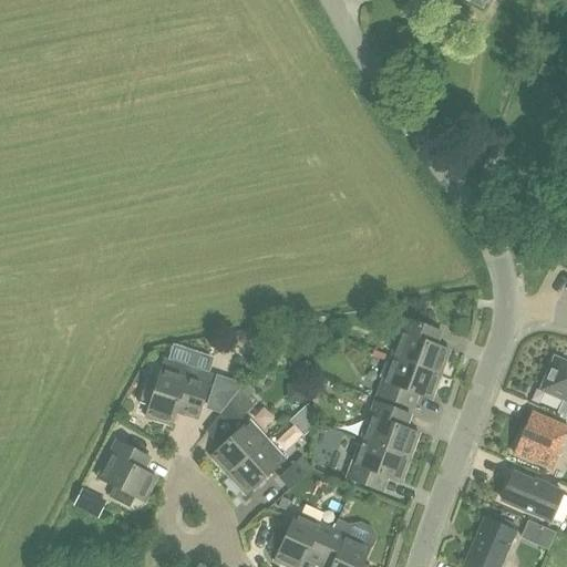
[(536,74),(553,80),(556,70),(540,64),(536,74)]
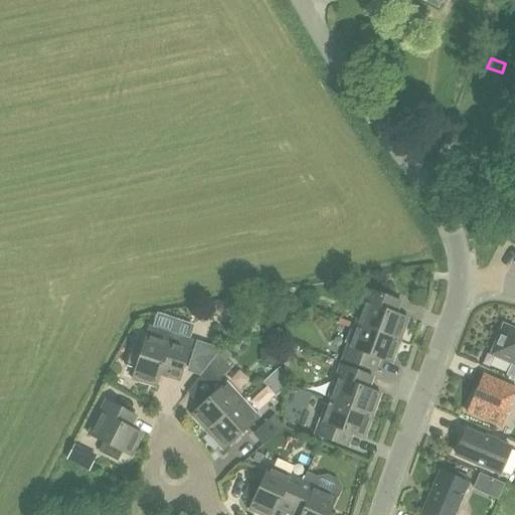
[(359,327),(399,341),(407,319),(389,312),(393,300),(367,290),(355,325),(359,327)]
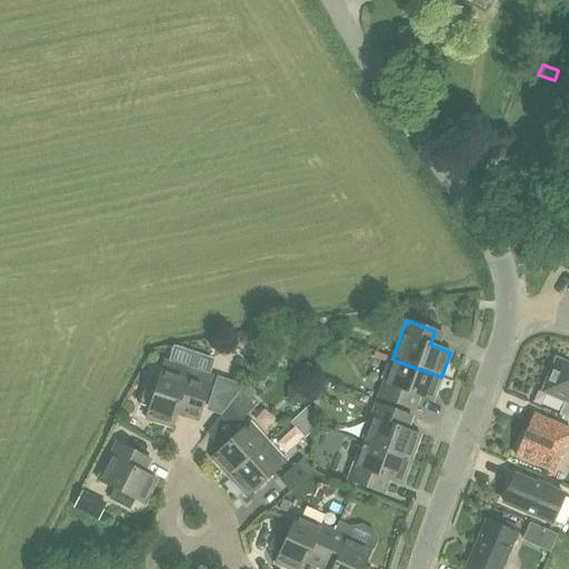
[(432,401),(441,377),(397,361),(392,359),(378,397),(407,408),(412,393),(432,401)]
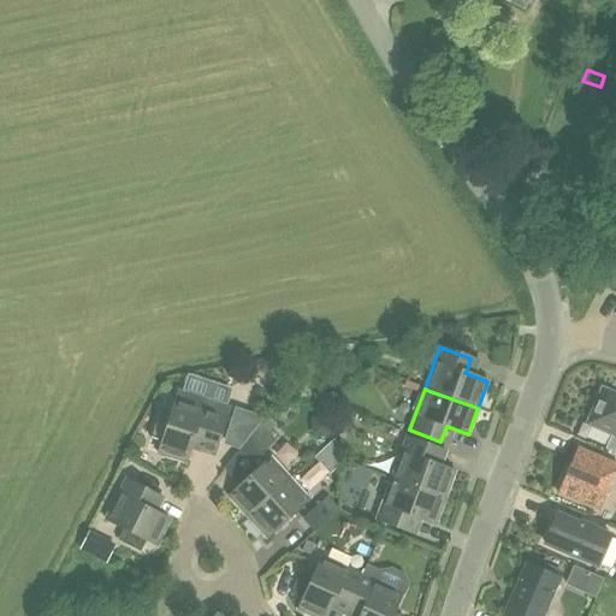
[(167,424),(157,420),(150,438),(161,442),(158,454),(185,463),(190,450),(213,458),(217,448),(230,407),(179,390),(167,424)]
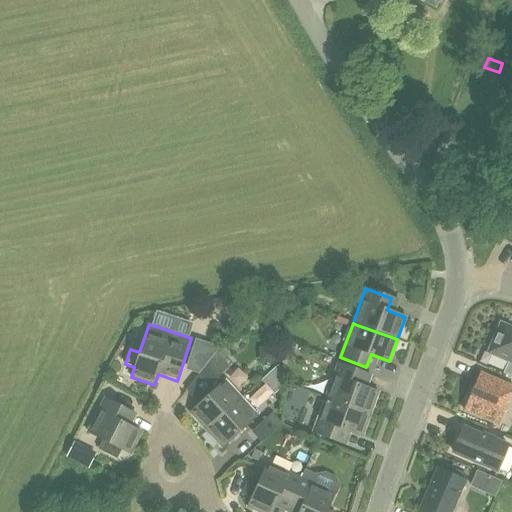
[(511,329),(501,325),(489,353),(509,361),(504,373),(503,374),(511,377),(511,329)]
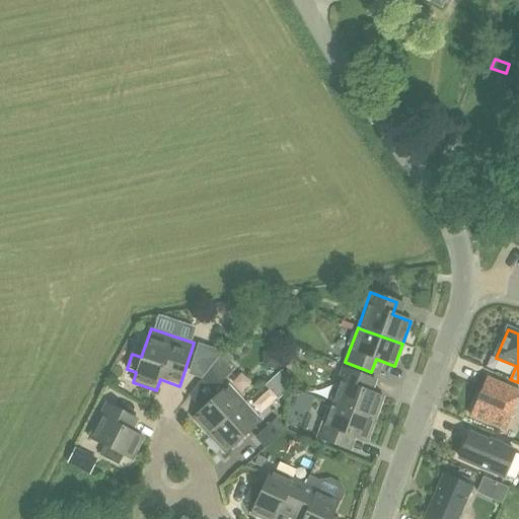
[(211,389),(231,371),(219,358),(202,379),(211,389)]
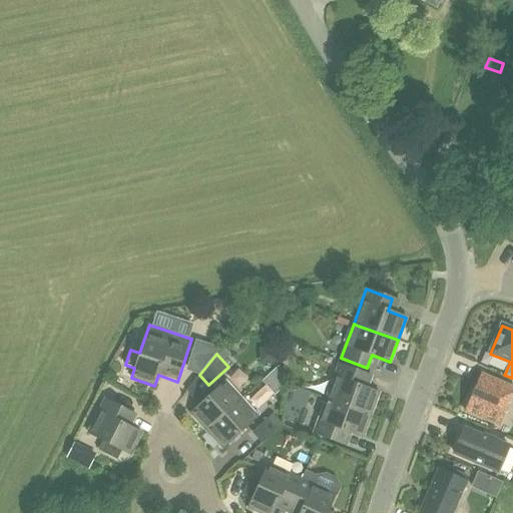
[(326,399),(371,415),(379,393),(360,386),(365,374),(339,364),(326,399)]
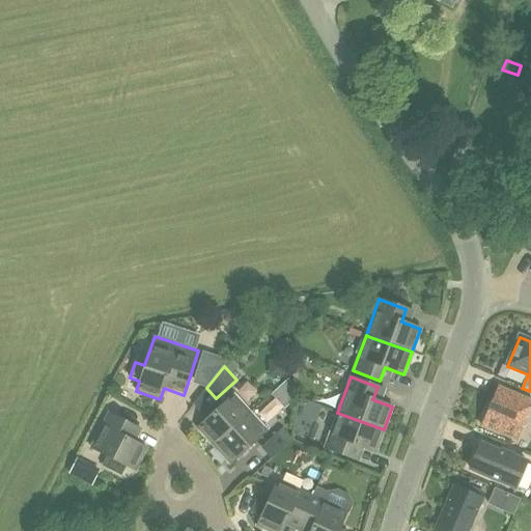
[(287,380),(271,395),(284,410),(292,402),(289,382),(287,380)]
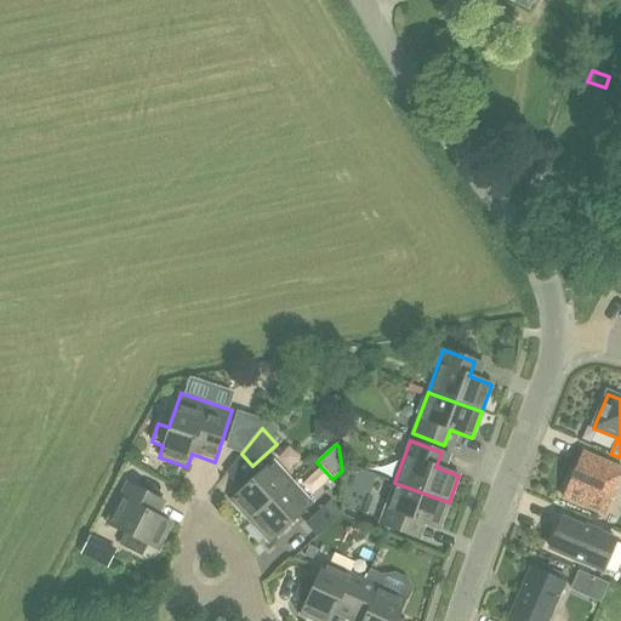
[(564,497),(605,514),(620,472),(620,468),(582,454),(564,497)]
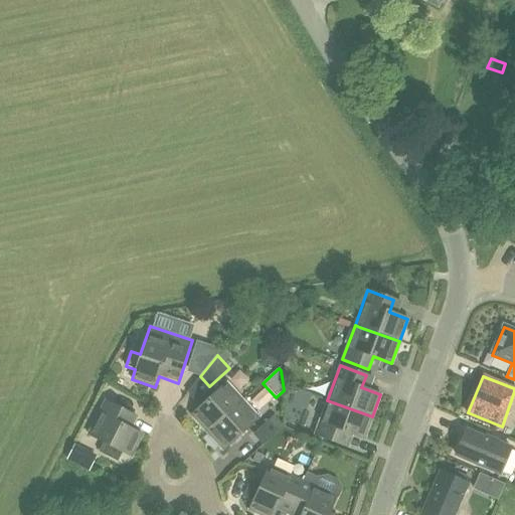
[(224,416),(242,400),(226,383),(191,415),(207,433),(224,416)]
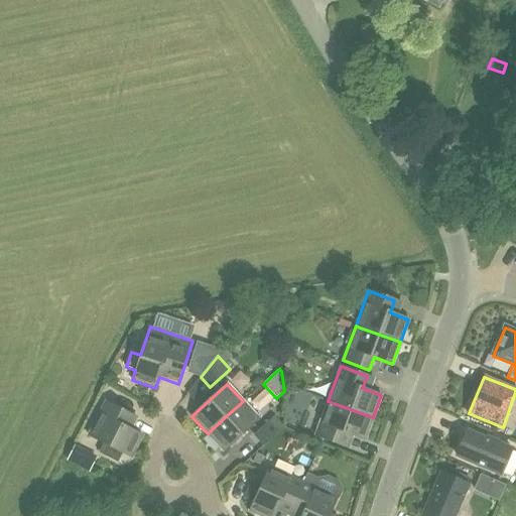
[(259,418),(243,401),(225,417),(208,433),(224,450),(259,418)]
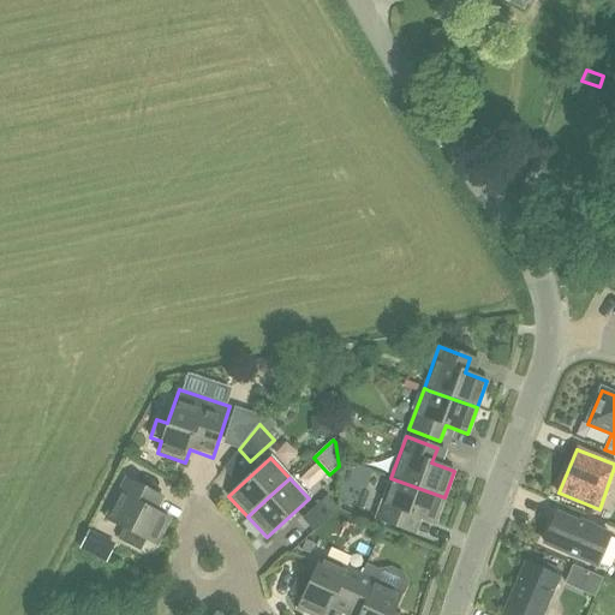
[(435,524),(445,497),(390,478),(376,519),(407,531),(412,515),(435,524)]
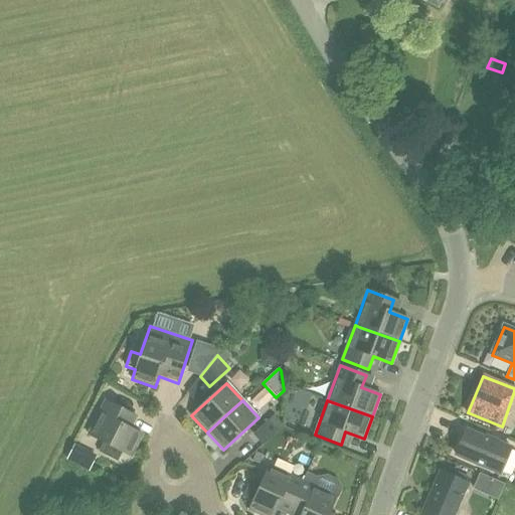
[(117,461),(122,452),(131,457),(142,435),(132,430),(138,417),(130,413),(106,401),(89,435),(108,445),(103,454),(117,461)]
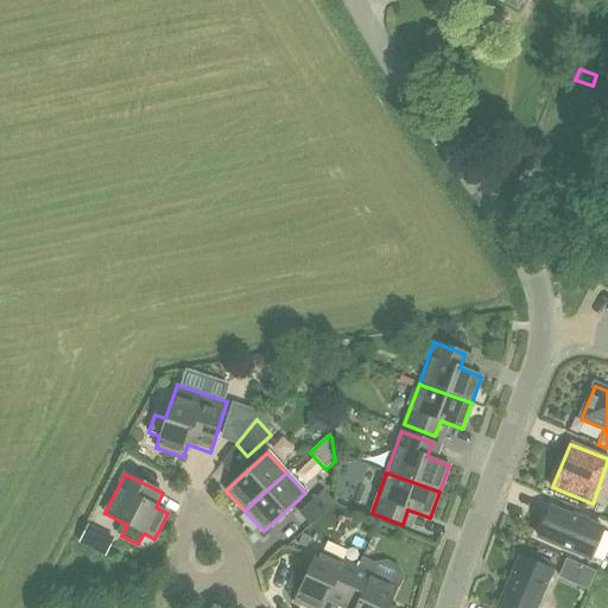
[(334,504),(323,492),(299,513),(310,525),(334,504)]
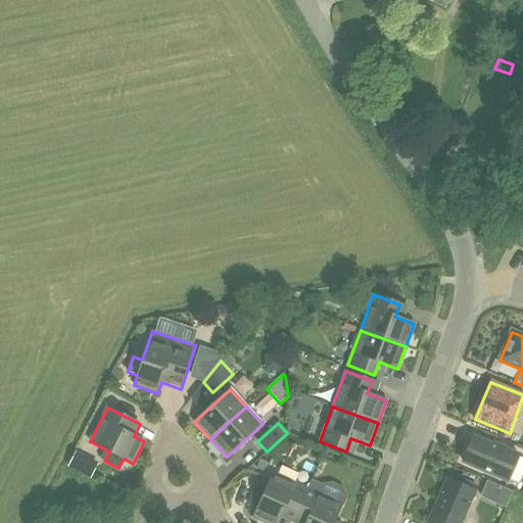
[(510,481),(520,456),(506,450),(474,437),(464,462),(510,481)]
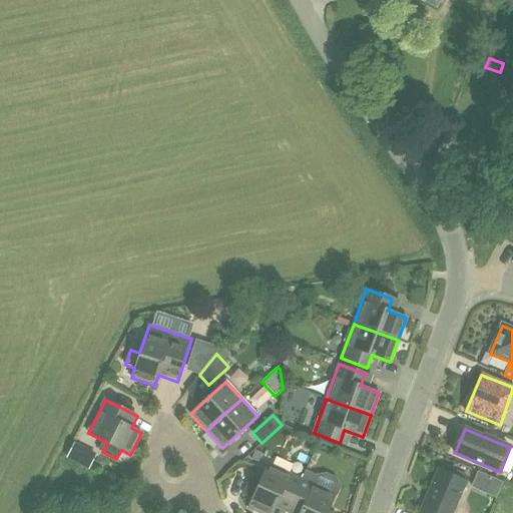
[(75,460),(83,445),(72,439),(65,454),(75,460)]
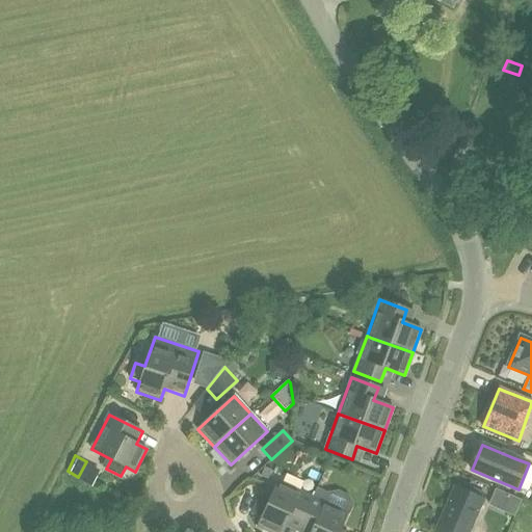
[(282,531),(289,519),(300,524),(313,498),(277,482),(268,502),(259,498),(251,513),(262,517),(257,527),(268,531),(282,531)]
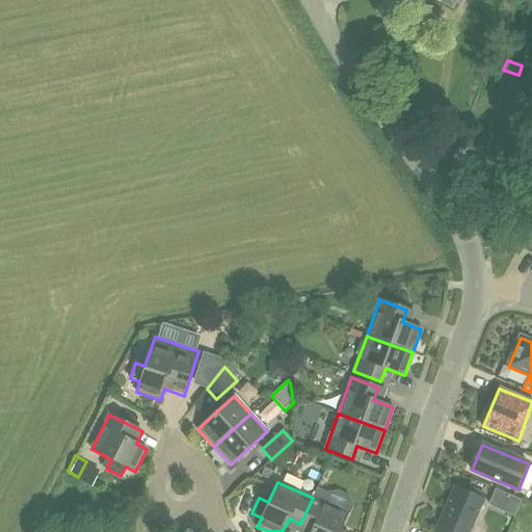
[(436,531),(470,531),(484,500),(481,498),(469,493),(456,487),(436,531)]
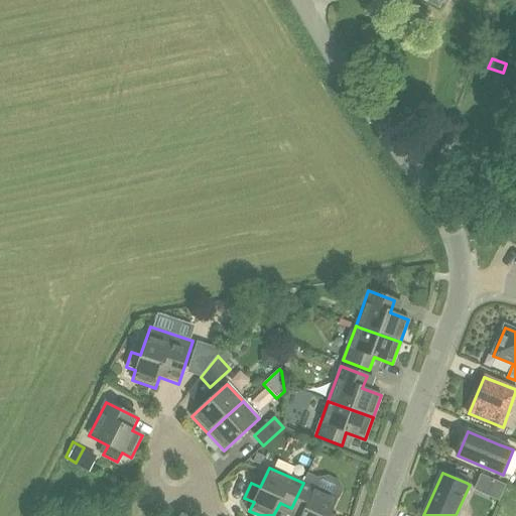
[(506,485),(482,474),(475,489),(499,500),(506,485)]
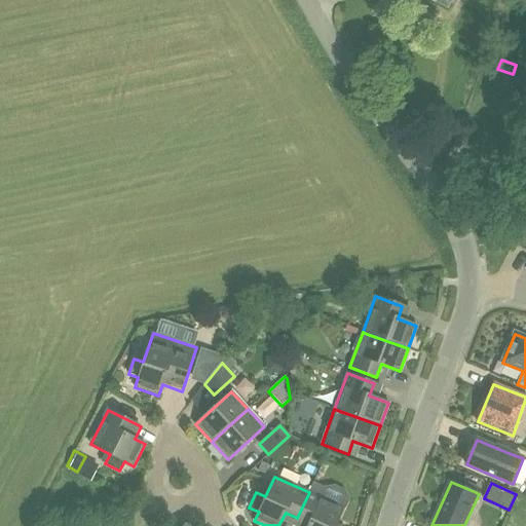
[(309,492),(297,518),(308,523),(307,525),(334,525),(343,508),(309,492)]
